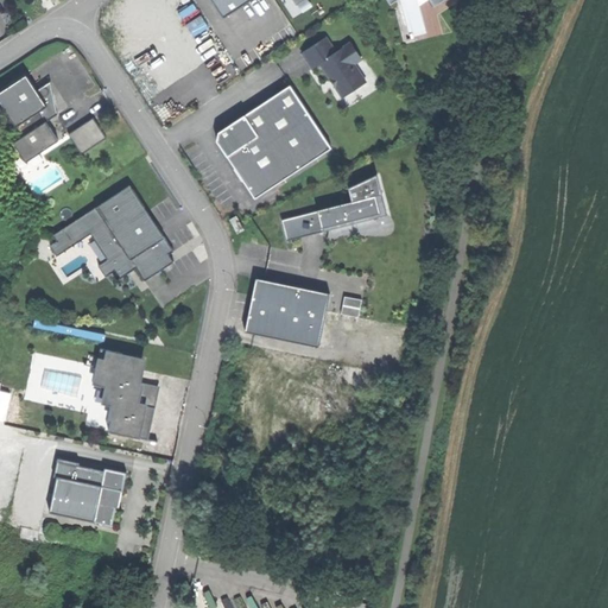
[(211,0),(221,14),(242,0),(211,0)]
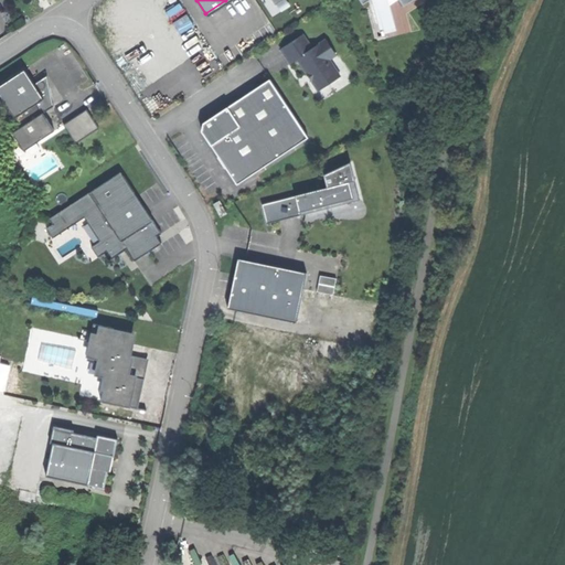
[(281,48),(290,62),(298,57),(318,88),(341,74),(329,57),(337,52),(327,36),(312,46),(304,33),(281,48)]
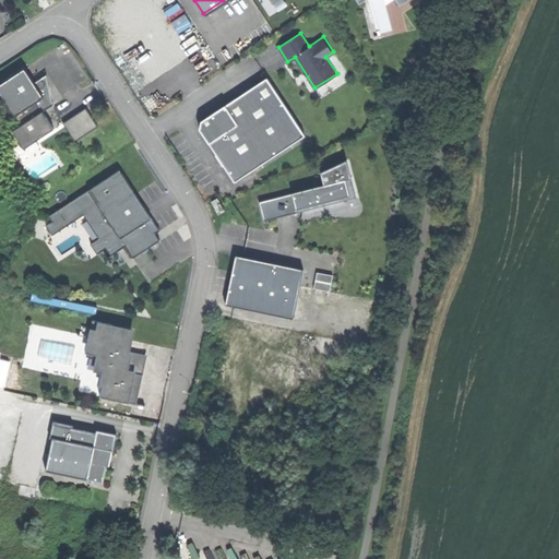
[(9,78),(0,82),(0,92),(21,125),(13,129),(24,147),(55,129),(44,110),(54,104),(47,74),(34,82),(25,68),(9,78)]
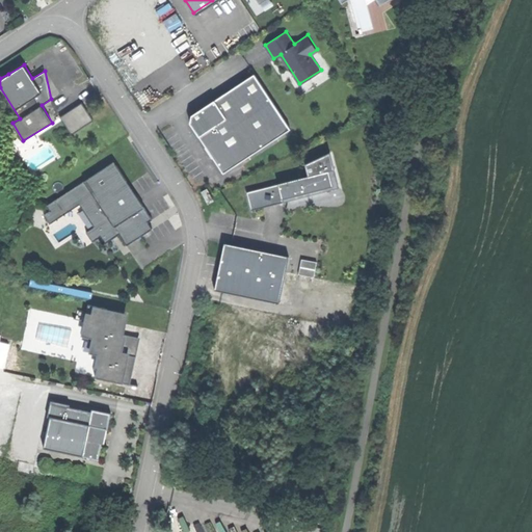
[(205,144),(222,170),(290,127),(256,73),(190,115),(189,121),(205,144)]
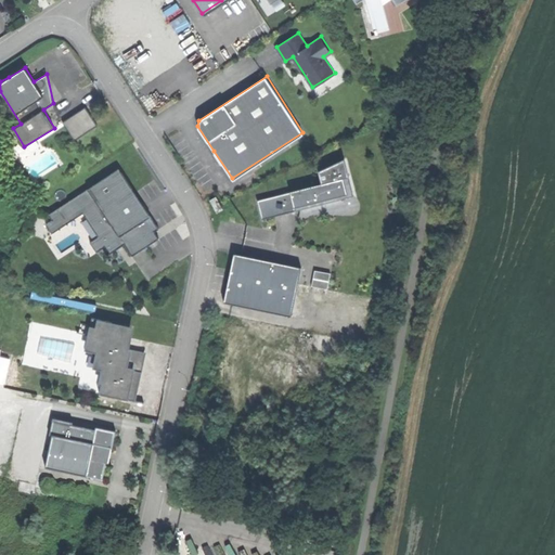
[(63,120),(75,138),(98,124),(86,105),(63,120)]
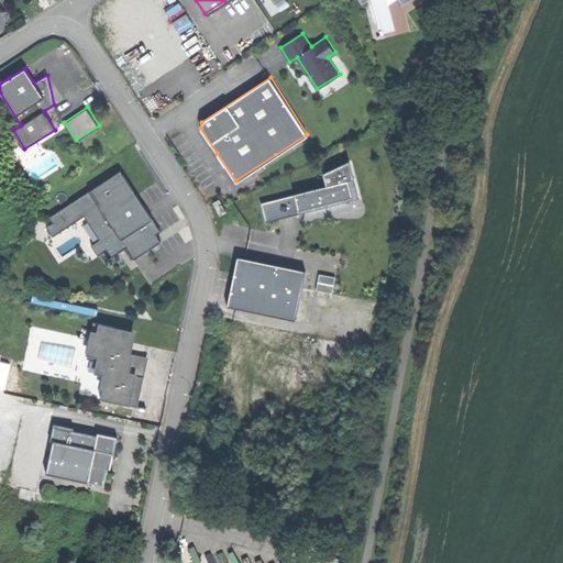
[(121,170),(48,216),(53,222),(45,227),(52,236),(85,216),(99,240),(91,244),(98,255),(107,250),(111,257),(127,247),(134,260),(162,242),(156,234),(161,232),(140,200),(121,170)]
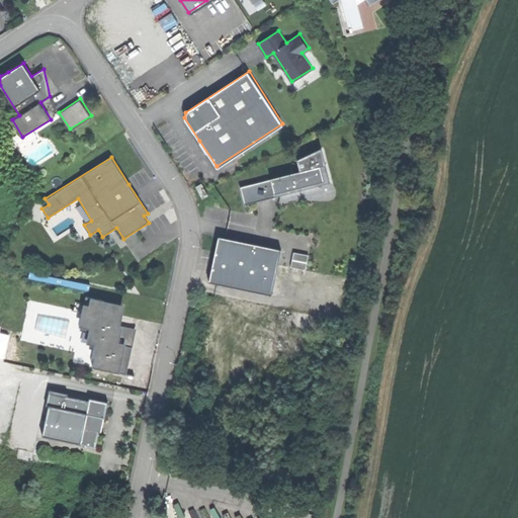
[(326,165),(317,167),(321,184),(330,182),(326,165)]
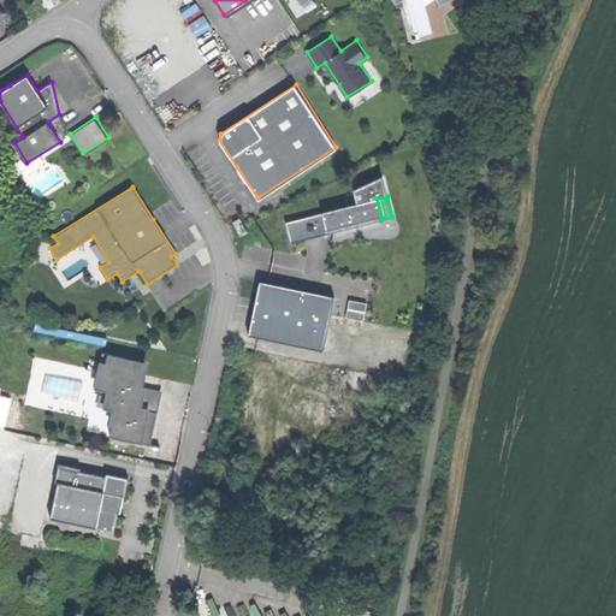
[(285,221),(290,242),(381,219),(377,199),(285,221)]
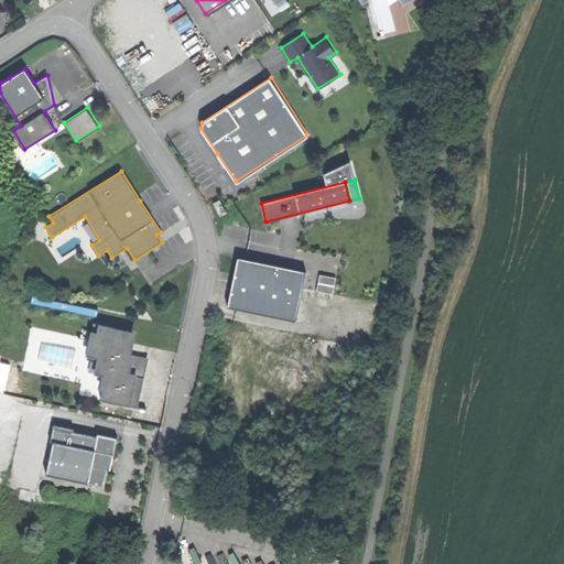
[(214,199),(221,217),(229,214),(220,196),(214,199)]
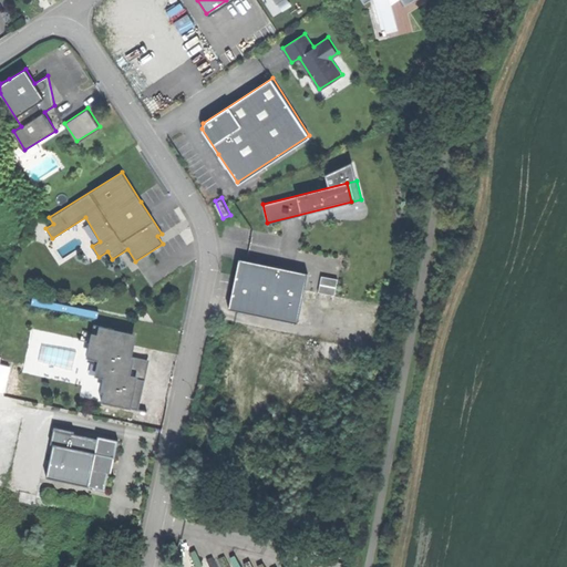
[(238,258),(235,276),(243,278),(246,260),(238,258)]
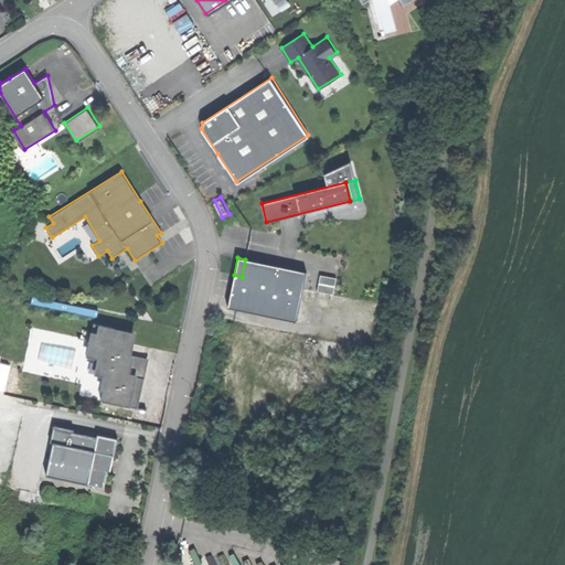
[(228,308),(297,320),(307,270),(245,259),(242,277),(234,275),(232,285),(228,308)]
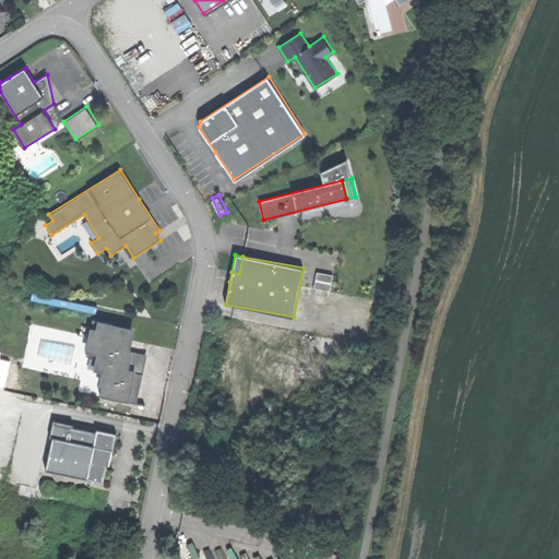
[(314,287),(331,288),(332,272),(316,271),(314,287)]
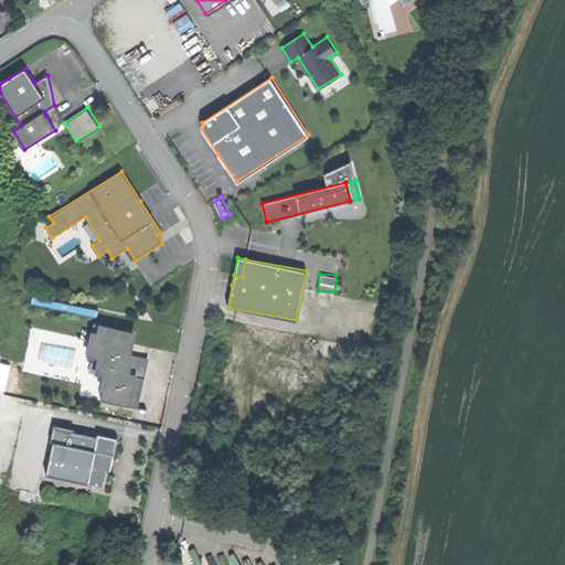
[(99,398),(137,406),(147,358),(129,353),(134,331),(97,323),(96,332),(89,331),(84,354),(96,358),(93,373),(102,375),(98,390),(102,390),(99,398)]
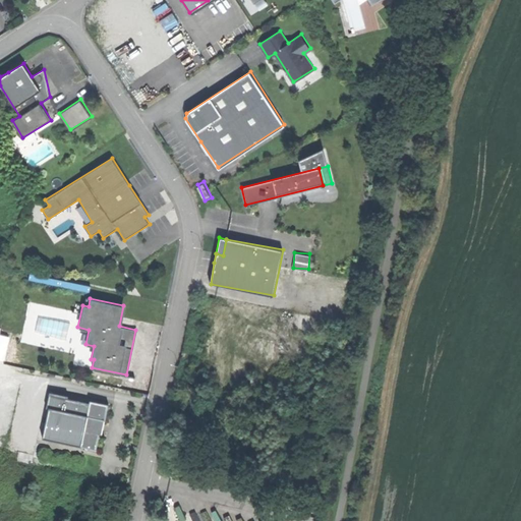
[(300,312),(297,327),(309,329),(311,314),(300,312)]
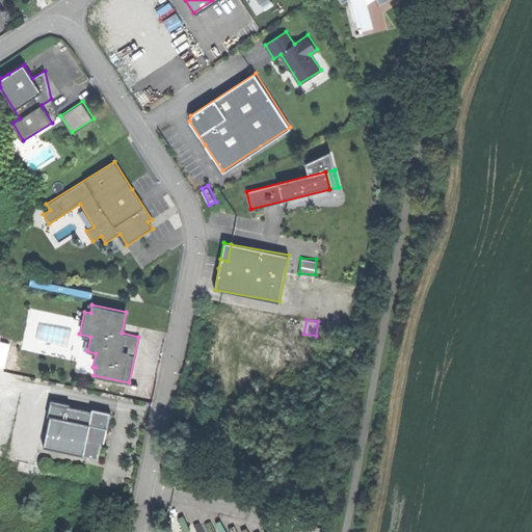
[(0,364),(6,366),(10,341),(0,339),(0,364)]
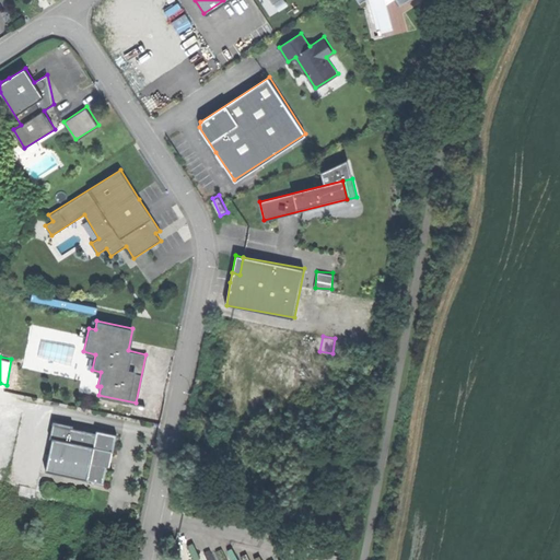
[(54,421),(44,470),(103,482),(106,465),(108,465),(111,458),(115,434),(95,430),(95,432),(71,428),(71,424),(54,421)]
